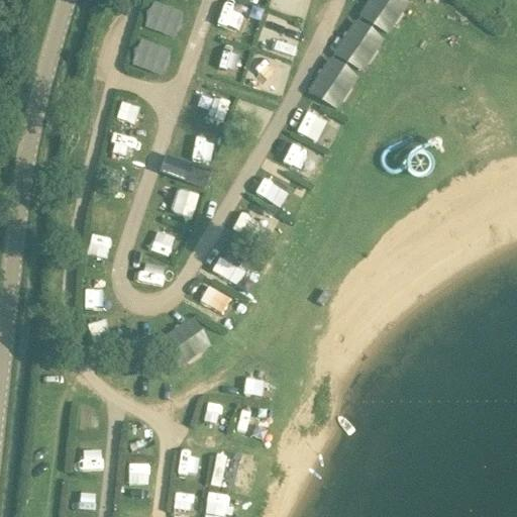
[(253,28),(259,8),(228,0),(226,0),(221,19),(253,28)]
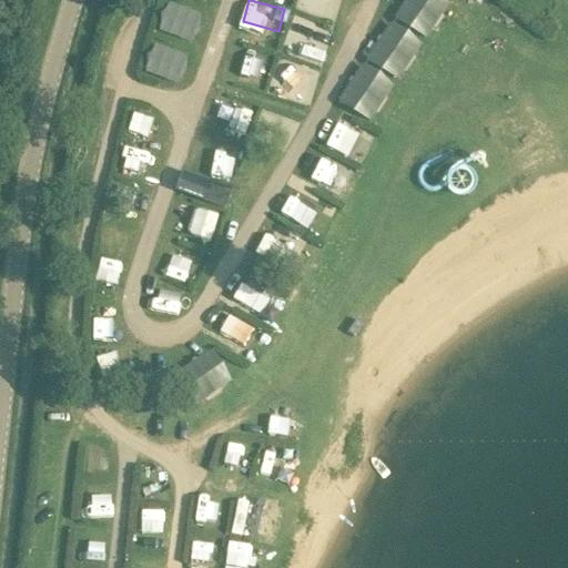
[(331,18),(336,0),(296,0),(295,4),(331,18)]
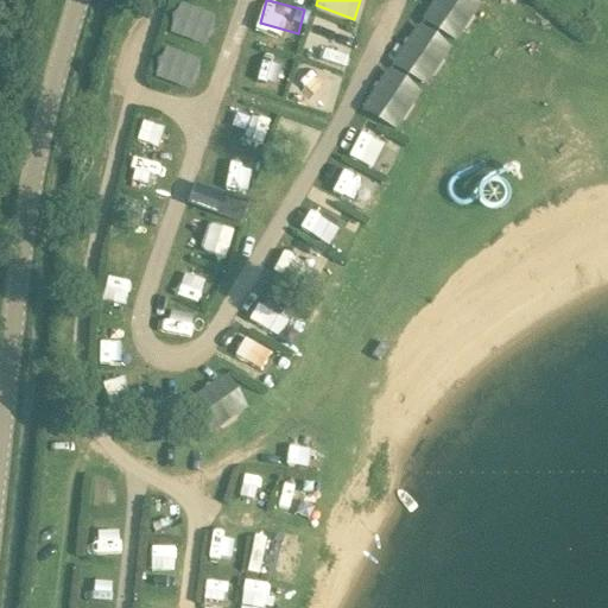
[(437,40),(457,13),(439,0),(435,0),(417,25),(437,40)]
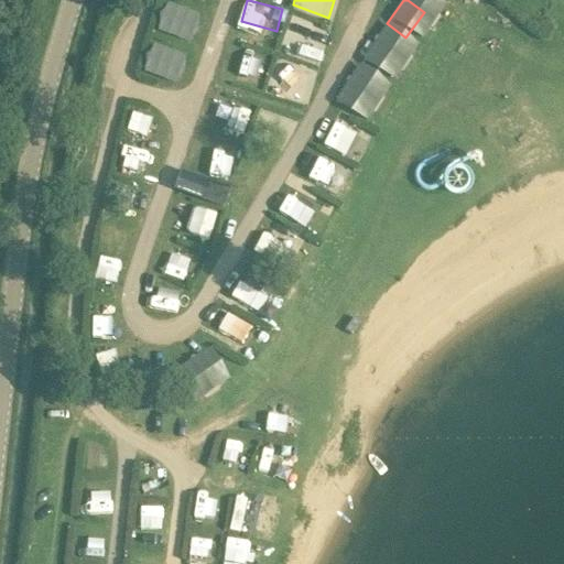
[(154,29),(192,40),(199,11),(162,1),(154,29)]
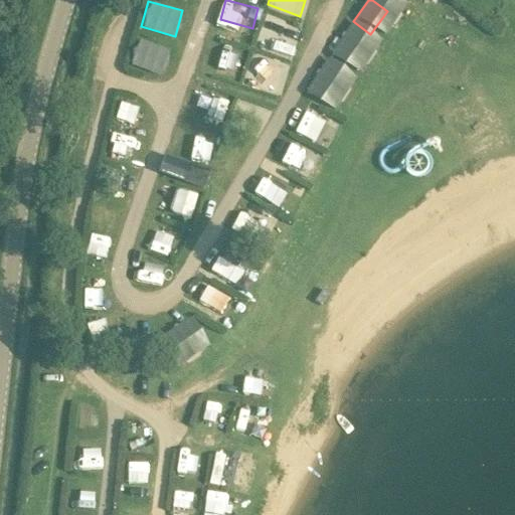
[(256,45),(289,52),(294,28),(261,21),(256,45)]
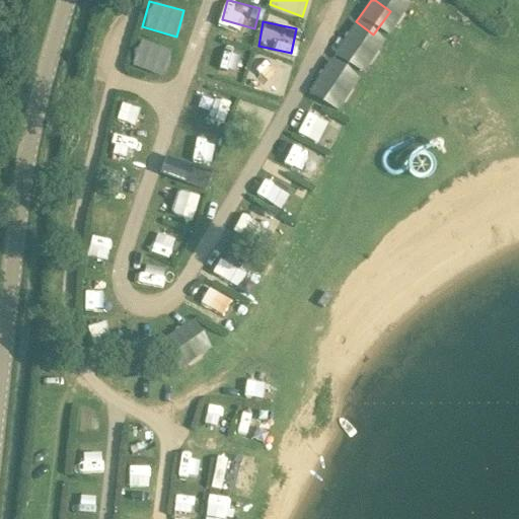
[(140,38),(130,62),(162,75),(172,51),(140,38)]
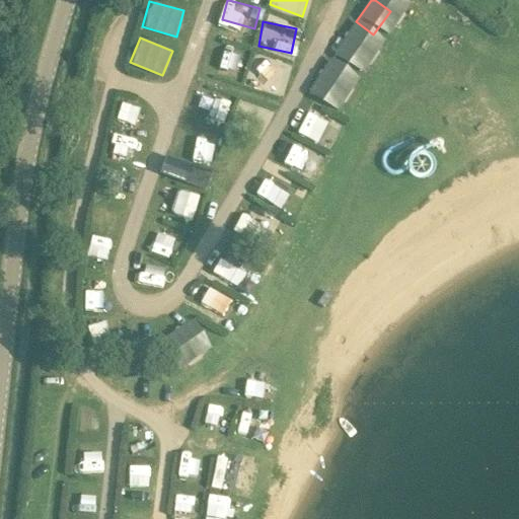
[(213,52),(209,73),(237,78),(241,57),(213,52)]
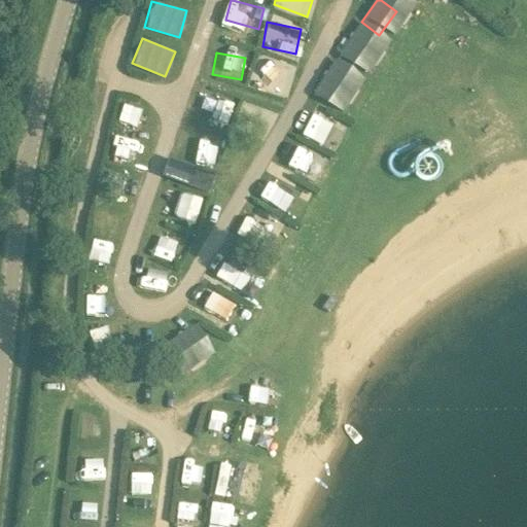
[(365,73),(373,63),(361,55),(354,65),(365,73)]
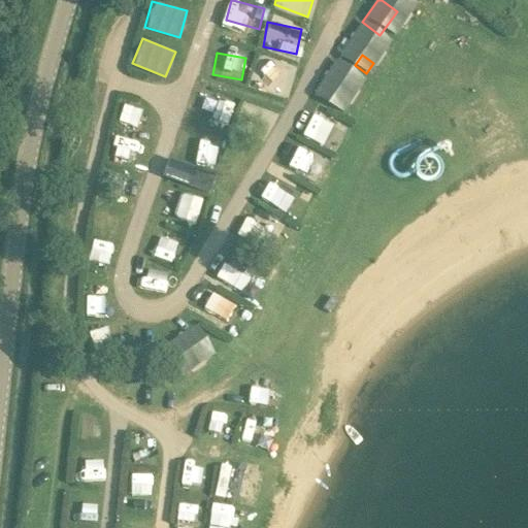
[(283,93),(289,68),(257,59),(250,83),(283,93)]
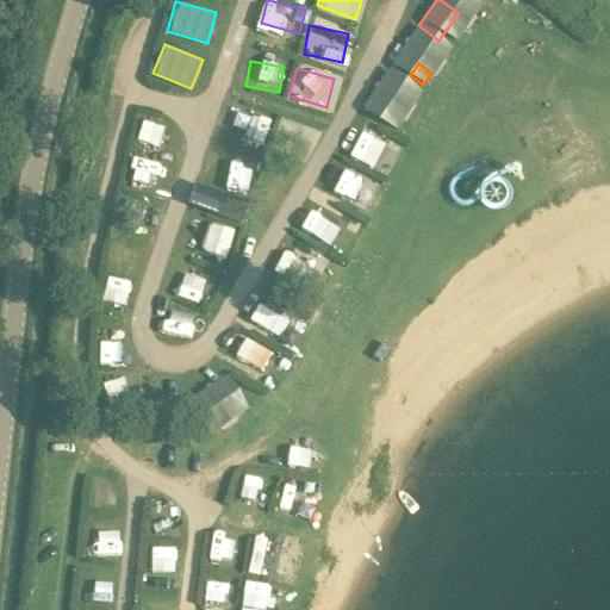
[(386,78),(368,110),(396,125),(414,93),(386,78)]
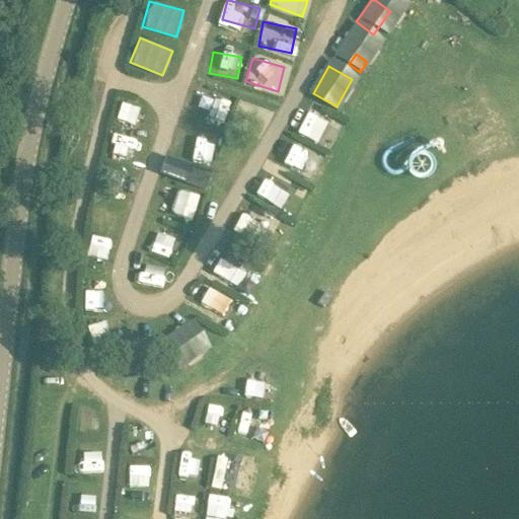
[(204,88),(198,107),(221,115),(227,94),(204,88)]
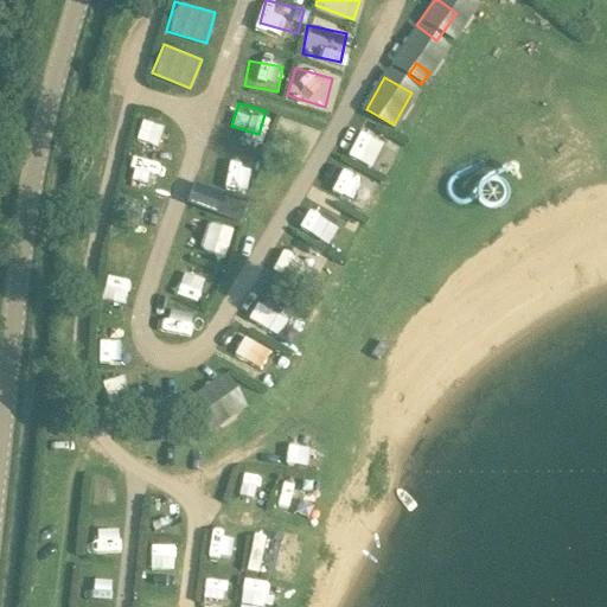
[(166,128),(139,125),(135,148),(163,152),(166,128)]
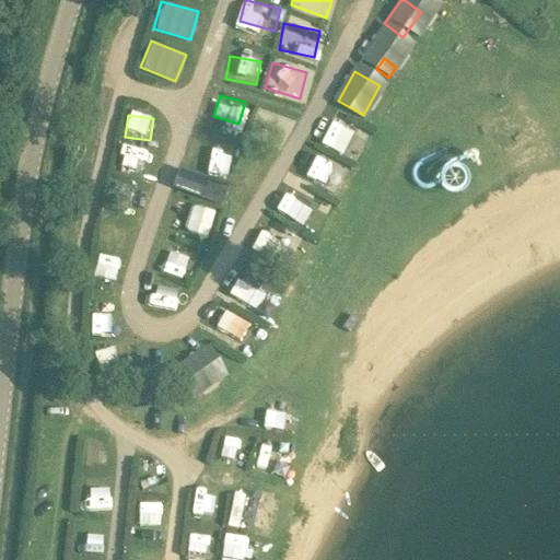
[(343,150),(351,126),(318,116),(311,140),(343,150)]
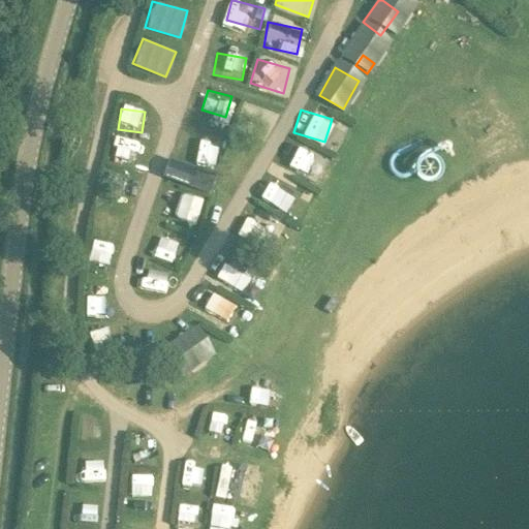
[(219,157),(224,137),(203,131),(196,151),(219,157)]
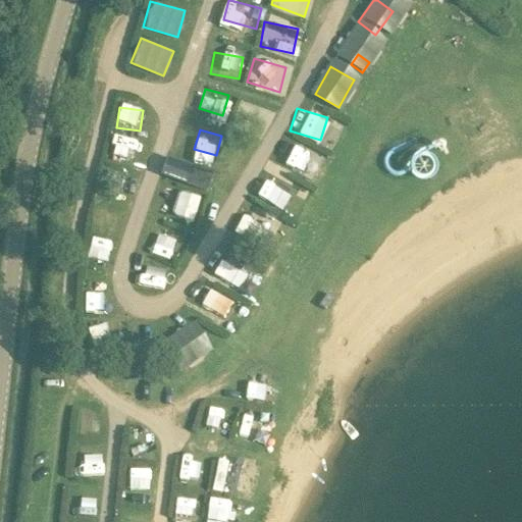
[(279,133),(265,158),(285,169),(300,144),(279,133)]
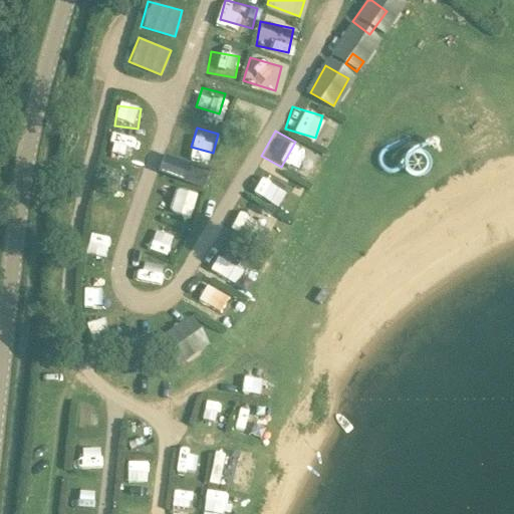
[(299,140),(282,168),(298,177),(314,148),(299,140)]
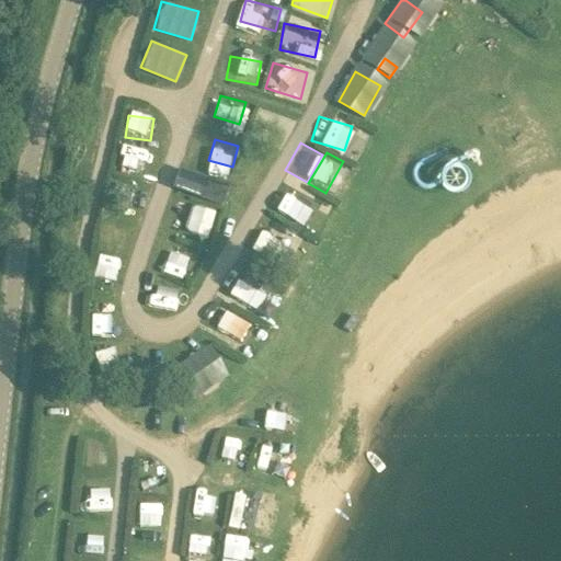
[(519,163),(503,170),(508,183),(525,178),(519,163)]
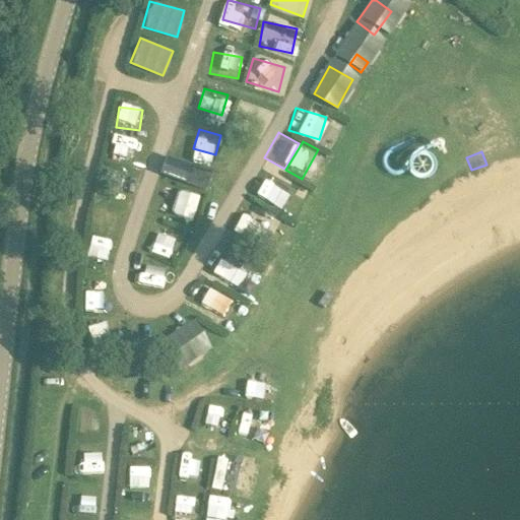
[(271,202),(280,174),(255,166),(246,194),(271,202)]
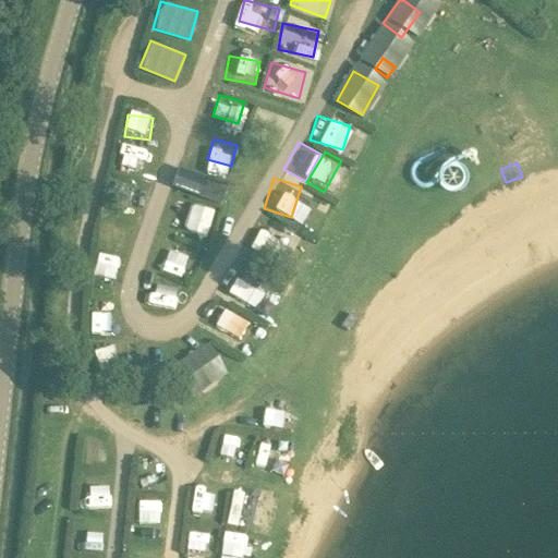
[(183,213),(178,233),(202,240),(207,219),(183,213)]
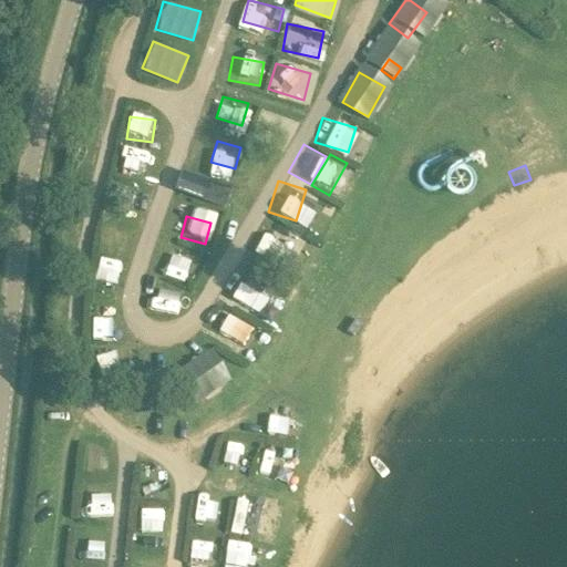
[(248,250),(270,261),(284,237),(261,225),(248,250)]
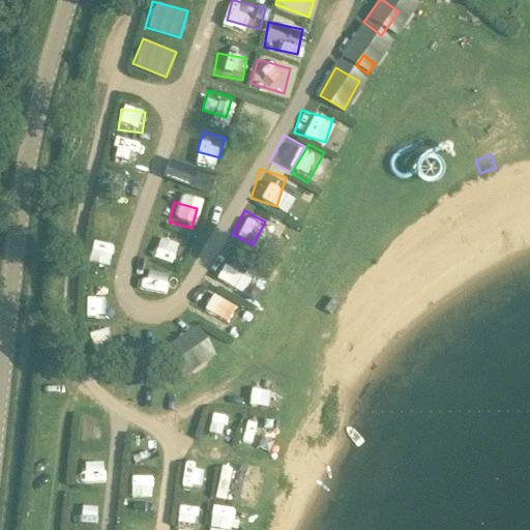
[(223,257),(213,278),(242,292),(252,270),(223,257)]
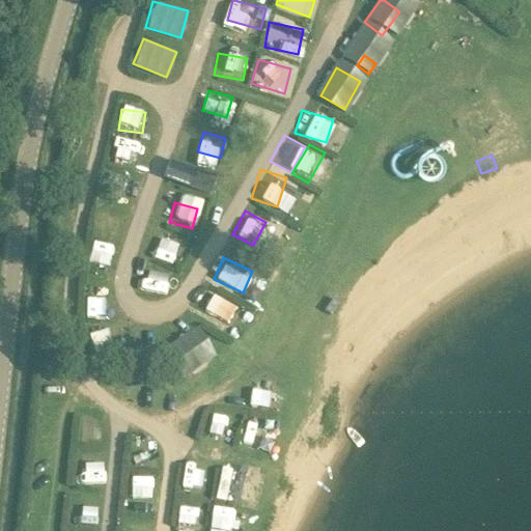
[(141,259),(136,280),(163,286),(168,267),(141,259)]
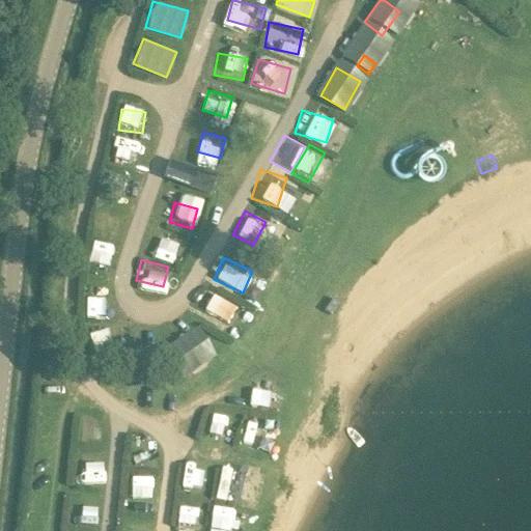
[(203,289),(195,308),(225,322),(234,301),(223,296),(222,298),(203,289)]
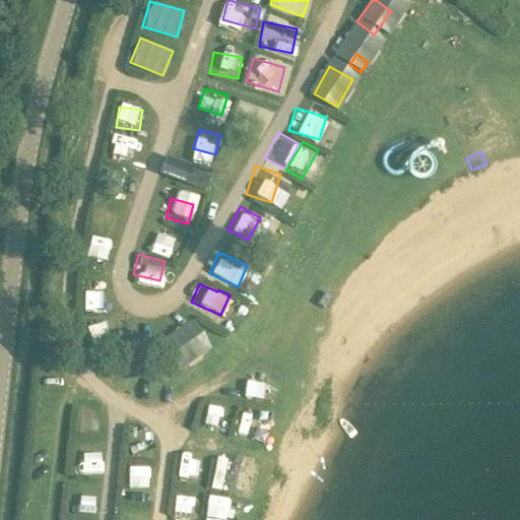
[(92,475),(95,452),(73,449),(69,472),(92,475)]
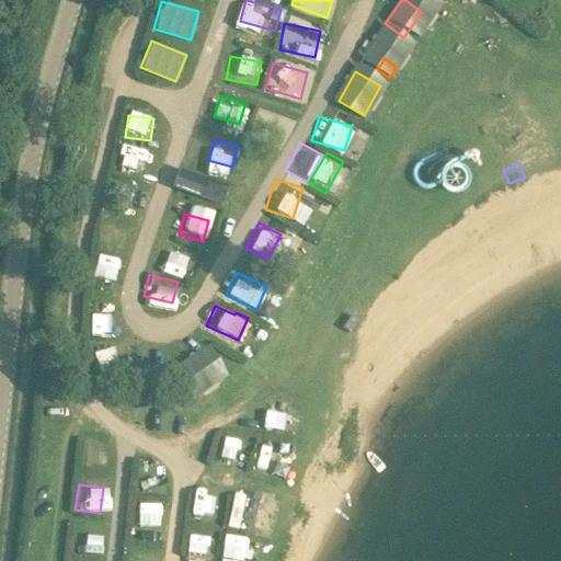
[(240,526),(247,493),(233,490),(227,523),(240,526)]
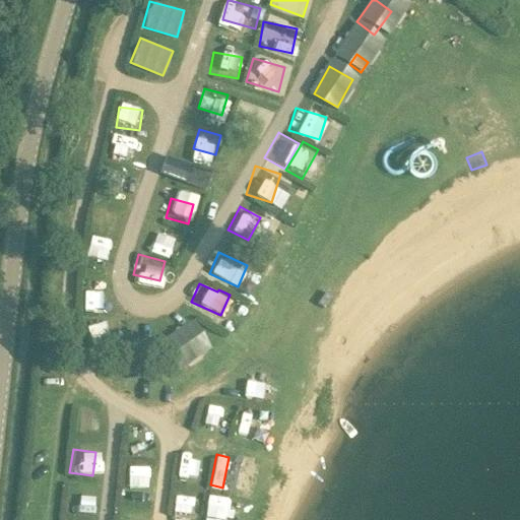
[(242,491),(261,493),(263,470),(244,469),(242,491)]
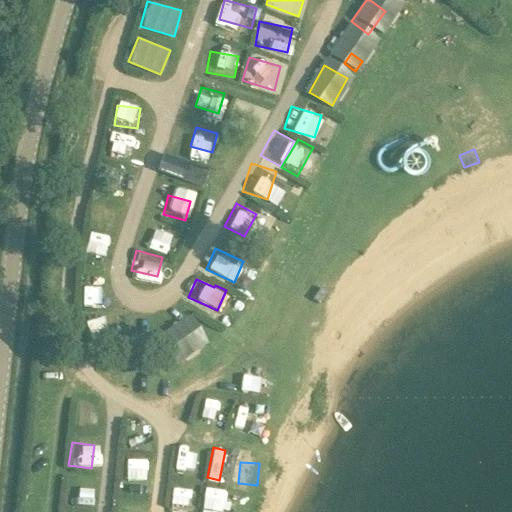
[(68,470),(67,500),(87,501),(88,471),(68,470)]
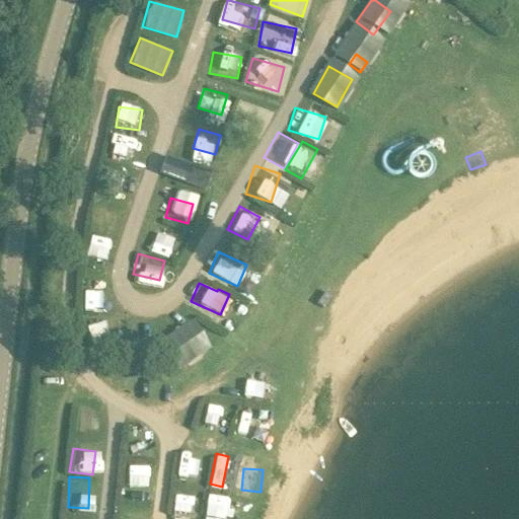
[(173,490),(172,518),(194,518),(195,491),(173,490)]
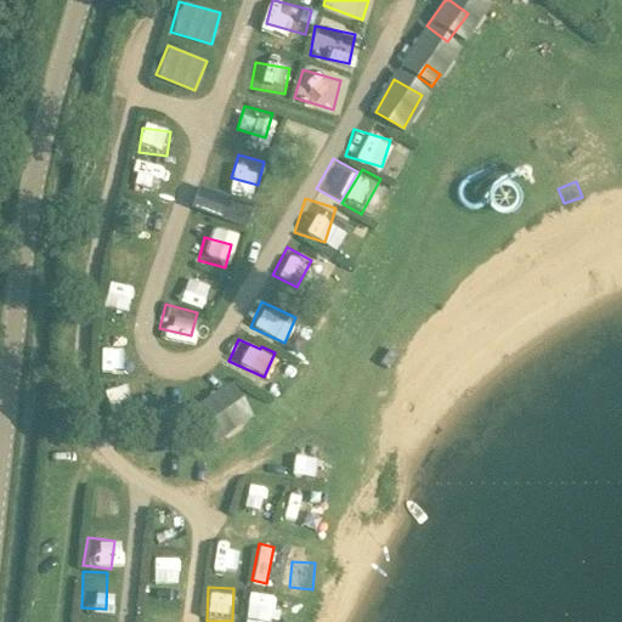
[(247,597),(241,620),(248,621),(278,621),(283,605),(247,597)]
